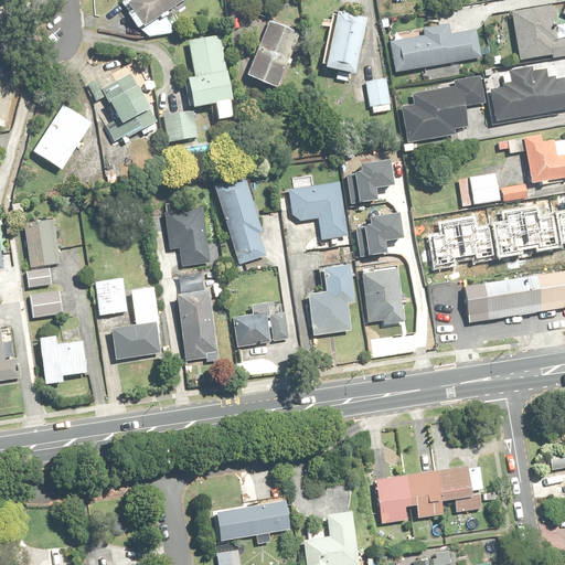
[(127,0),(123,3),(146,38),(169,35),(176,31),(164,16),(187,0),(127,0)]
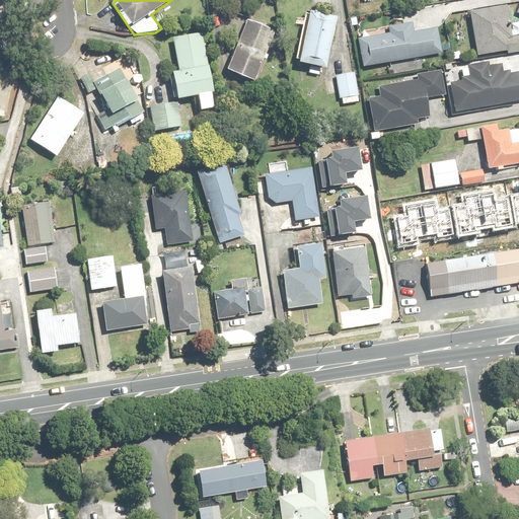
[(518,36),(513,39),(507,4),(470,10),(478,56),(507,52),(507,54),(518,52),(518,36)]
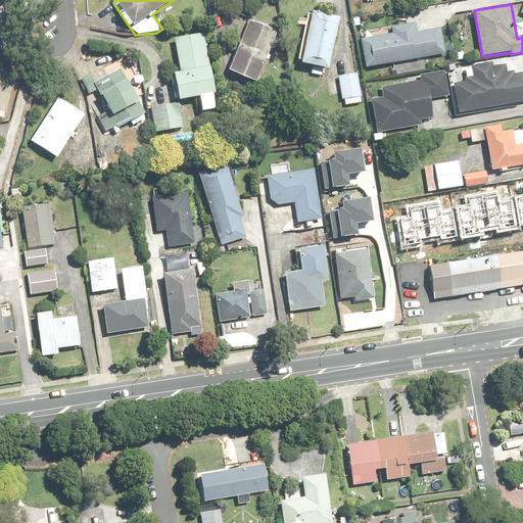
[(313,65),(311,75),(322,77),(324,67),(331,69),(341,17),(314,11),(303,63),(313,65)]
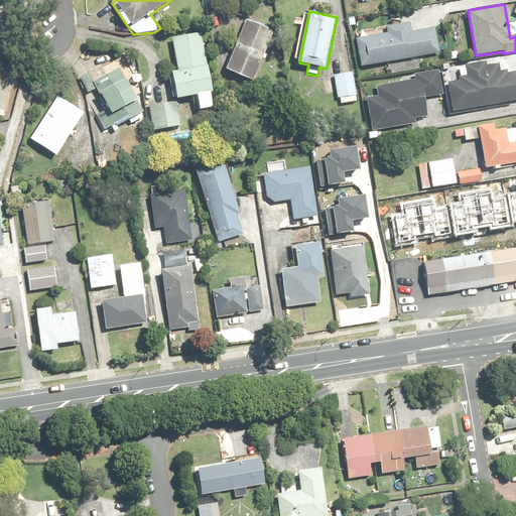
[(274,29),(248,18),(226,74),(253,84),(274,29)]
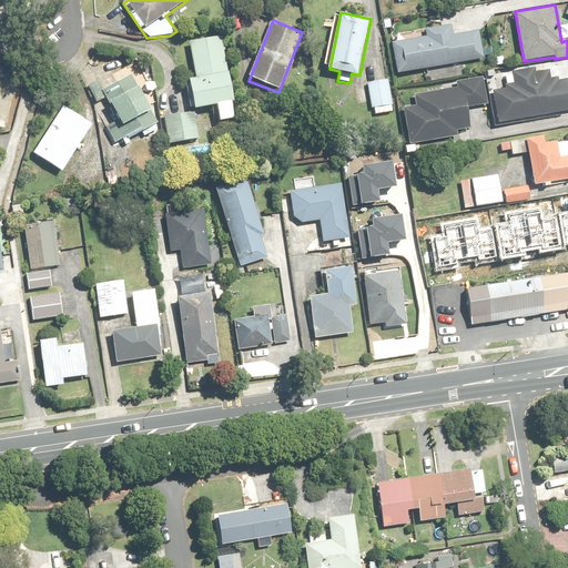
[(484,58),(478,31),(453,36),(452,27),(427,31),(429,40),(394,46),(398,73),(484,58)]
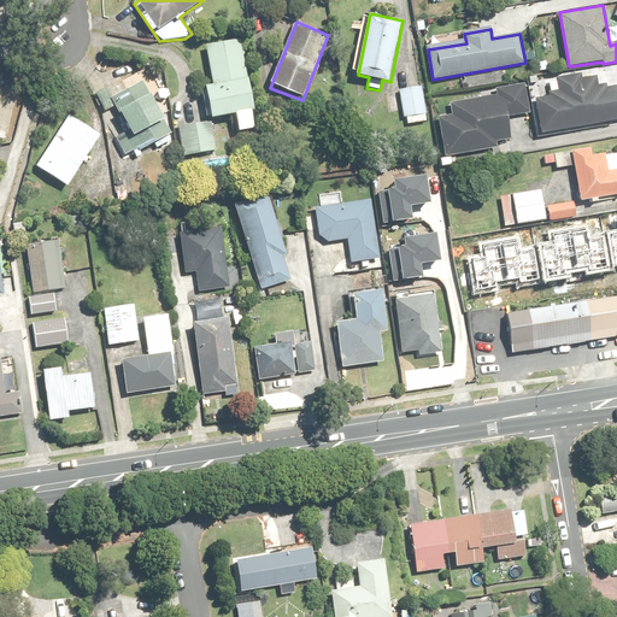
[(240,40),(206,46),(213,86),(207,87),(213,119),(236,116),(239,130),(257,128),(240,40)]
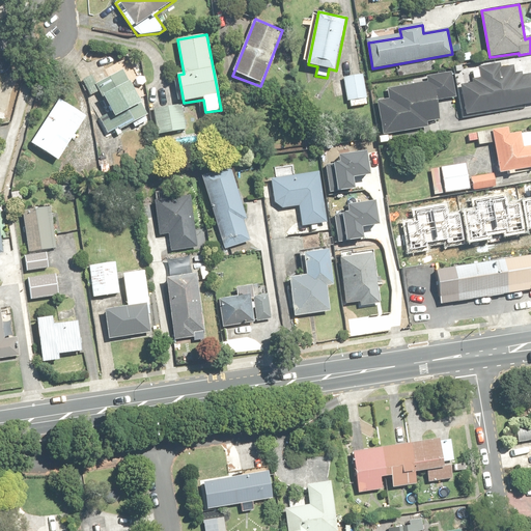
[(482,72),(473,74),(475,85),(462,87),(467,114),(530,103),(530,75),(524,77),(523,72),(514,73),(513,66),(502,68),(501,64),(481,68),(482,72)]
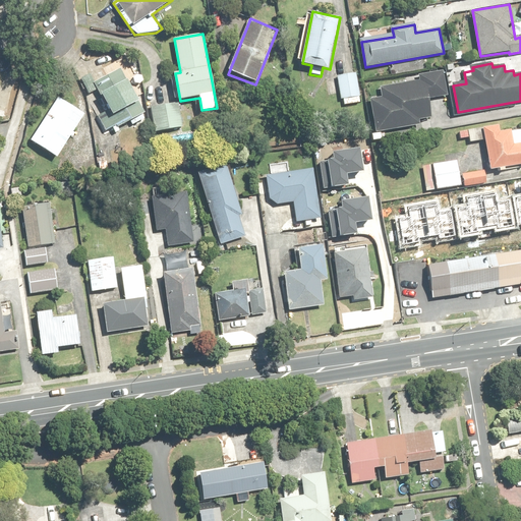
[(129,121),(132,126),(145,119),(142,115),(146,113),(121,67),(93,82),(108,109),(98,115),(108,133),(129,121)]
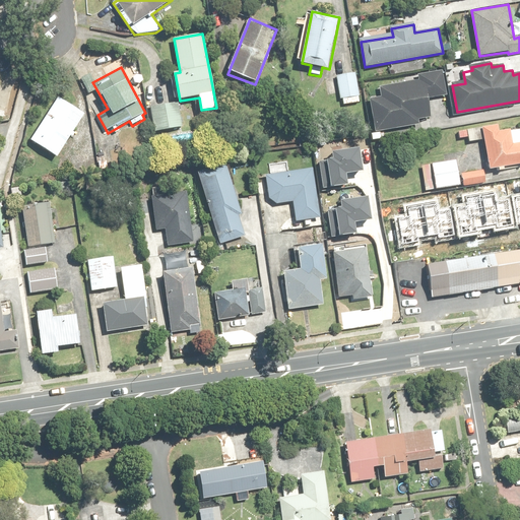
[(346,75),(346,72),(342,72),(342,75),(337,76),(341,106),(362,102),(356,73),(346,75)]
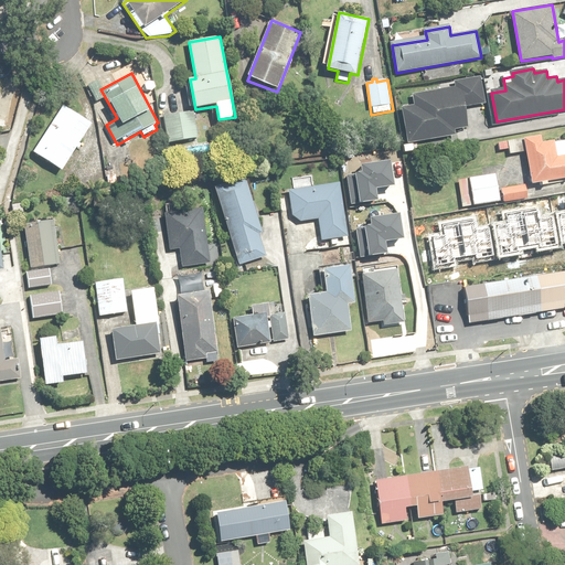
[(456,128),(468,126),(466,109),(486,106),(481,78),(456,83),(457,89),(413,96),(414,105),(404,107),(409,141),(456,134),(456,128)]
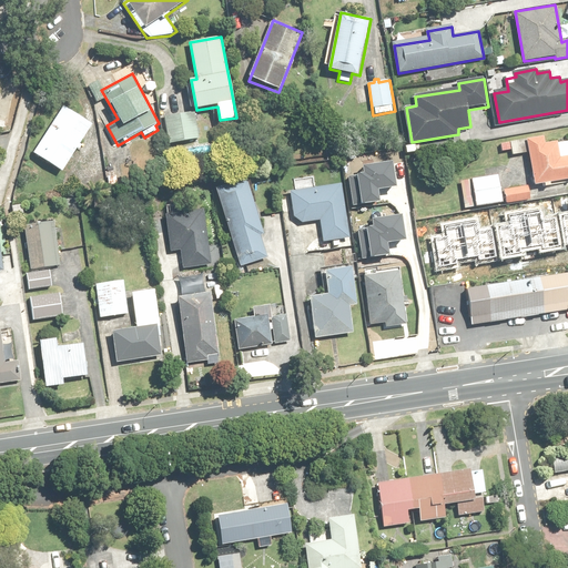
[(93,123),(64,107),(36,153),(64,171),(93,123)]
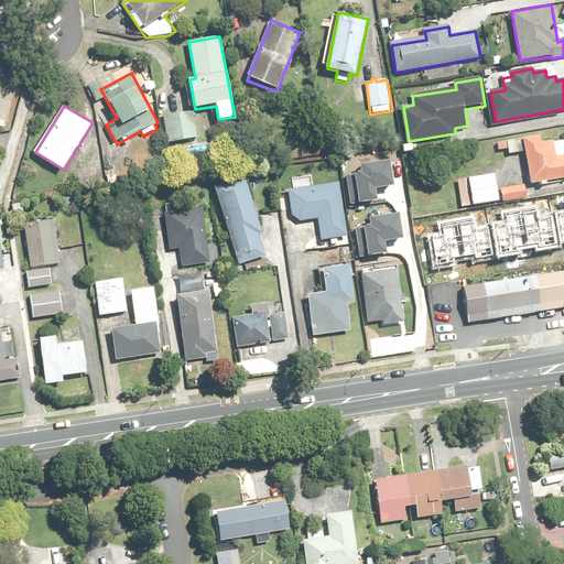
[(194,112),(164,117),(169,142),(198,137),(194,112)]
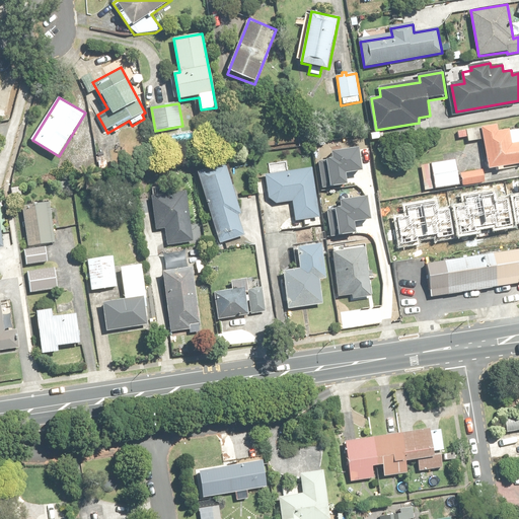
[(499,126),(484,128),(490,167),(518,163),(518,130),(499,133),(499,126)]
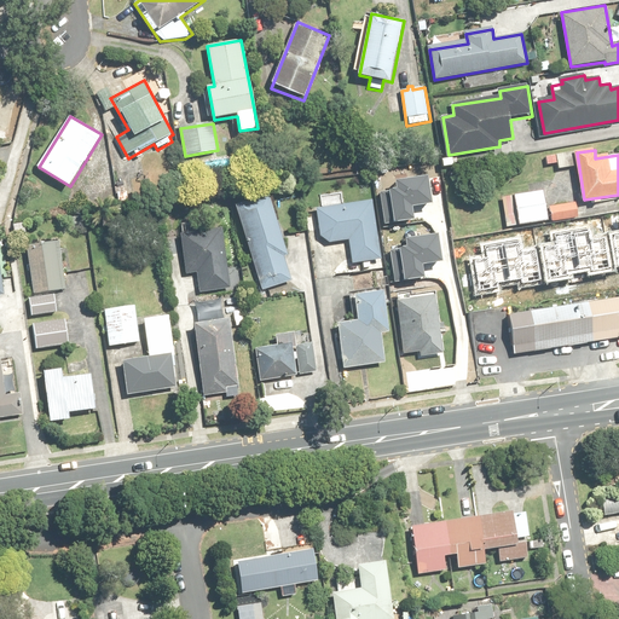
[(544,191),(515,196),(520,226),(578,217),(576,203),(547,208),(544,191)]
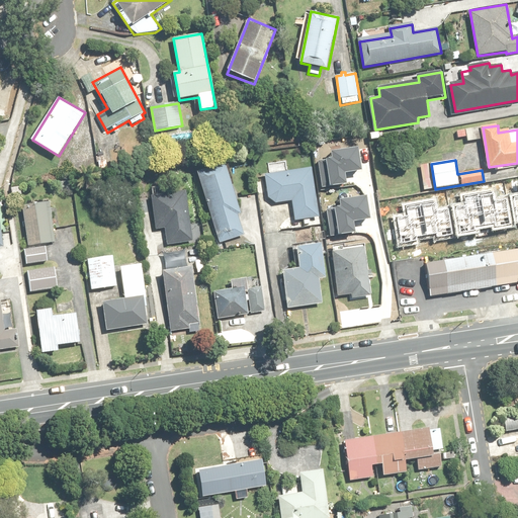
[(241,213),(226,164),(197,173),(220,243),(244,236),(238,214),(241,213)]
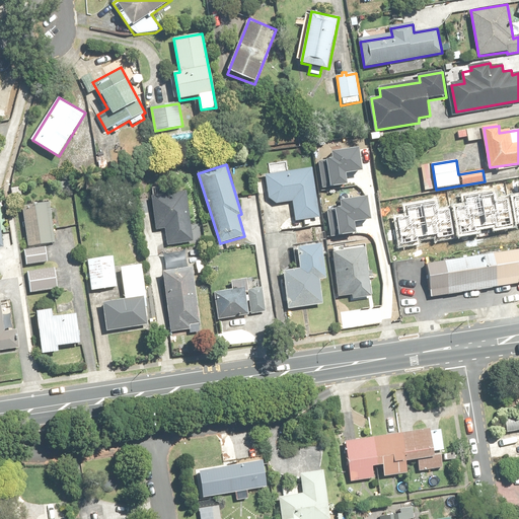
[(266,175),(270,198),(277,205),(292,202),(295,222),(320,218),(313,167),(266,175)]
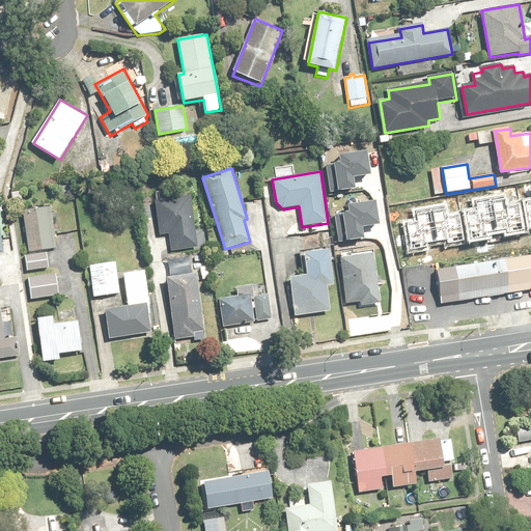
[(511,188),(488,191),(491,205),(513,202),(511,188)]
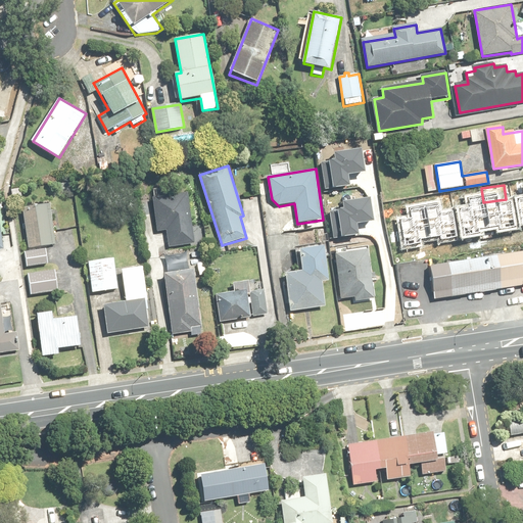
[(189,194),(154,198),(158,231),(168,230),(170,246),(195,243),(189,194)]
